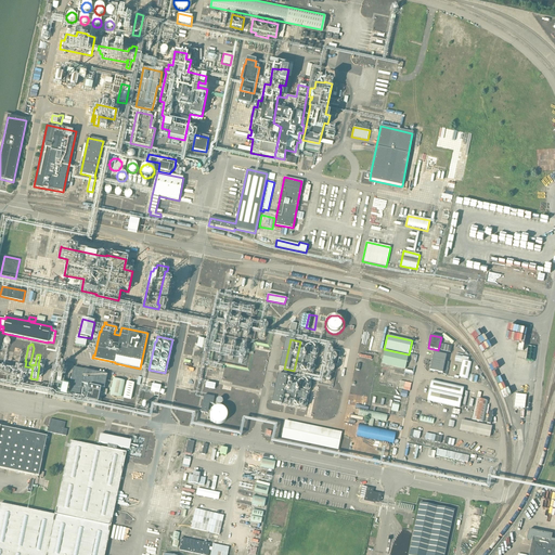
[(408,357),(385,351),(382,363),(405,369),(408,357)]
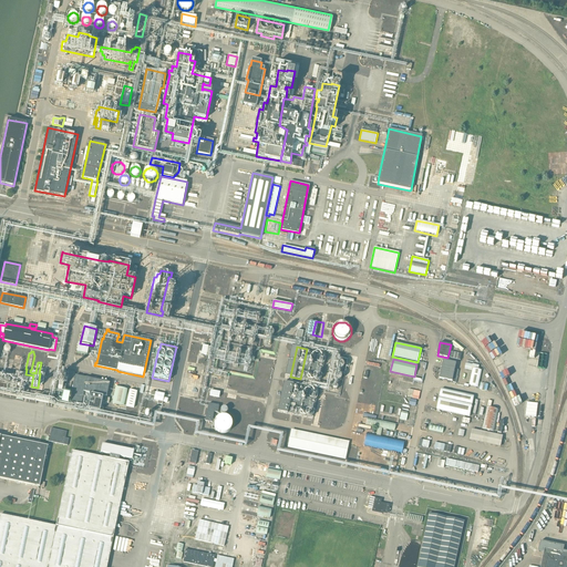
[(4,374),(0,372),(0,385),(24,391),(27,379),(19,378),(22,363),(16,362),(12,375),(10,375),(13,361),(7,360),(4,374)]
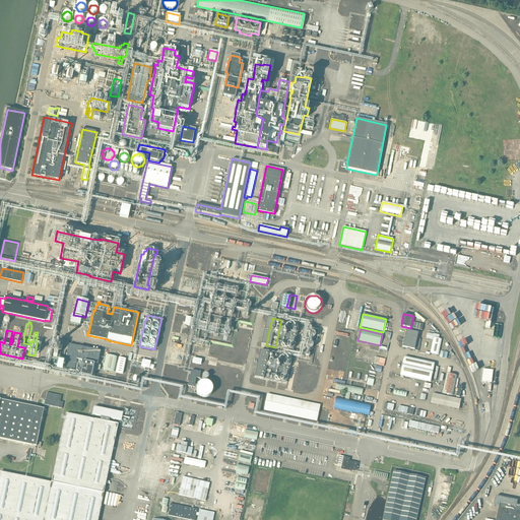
[(403,347),(415,349),(418,333),(406,330),(403,347)]
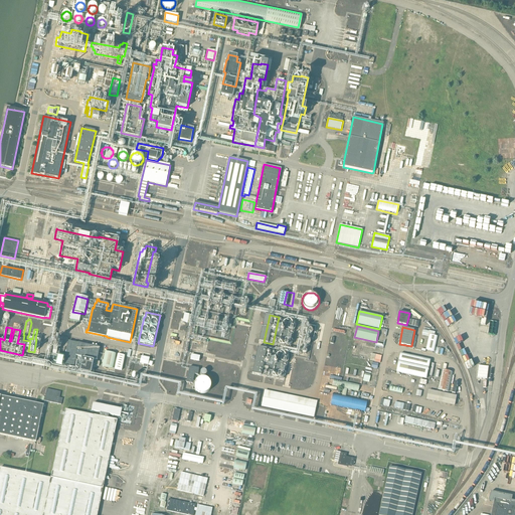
[(435,351),(438,336),(430,335),(426,350),(435,351)]
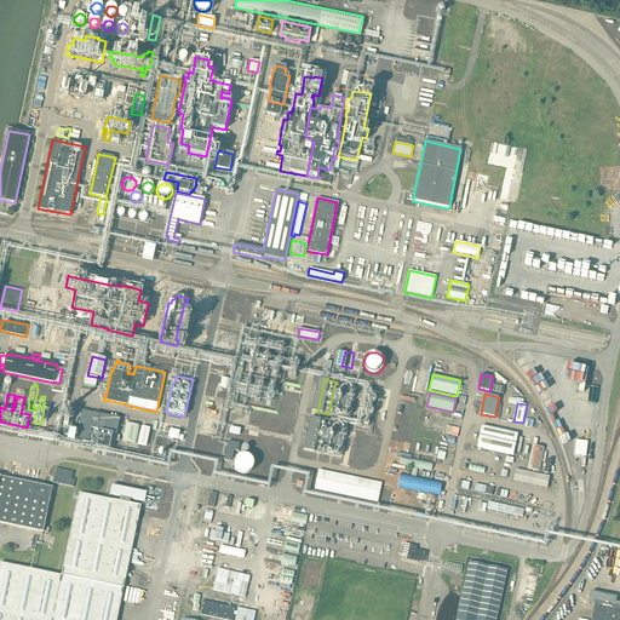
[(76,431),(65,429),(68,420),(70,411),(69,408),(69,407),(69,406),(68,406),(67,407),(67,408),(65,409),(63,419),(63,428),(59,428),(59,430),(55,429),(52,435),(58,436),(58,435),(74,438),(76,431)]
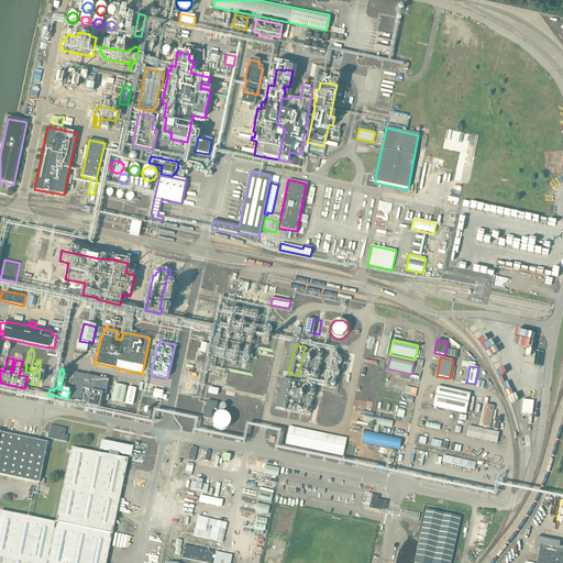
[(109,379),(75,373),(69,400),(80,403),(84,389),(106,394),(109,379)]
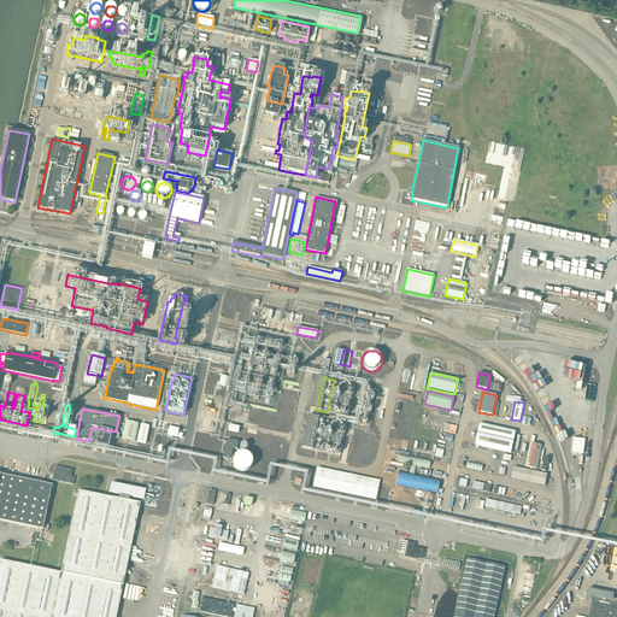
[(307,448),(318,451),(325,418),(315,417),(307,448)]
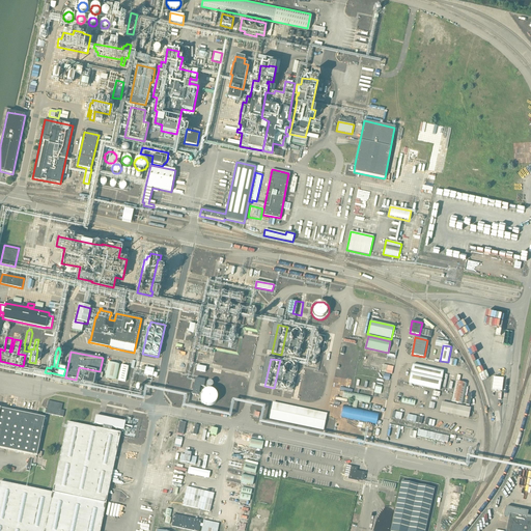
[(108,362),(105,378),(126,382),(129,367),(121,365),(120,370),(118,370),(119,365),(108,362)]
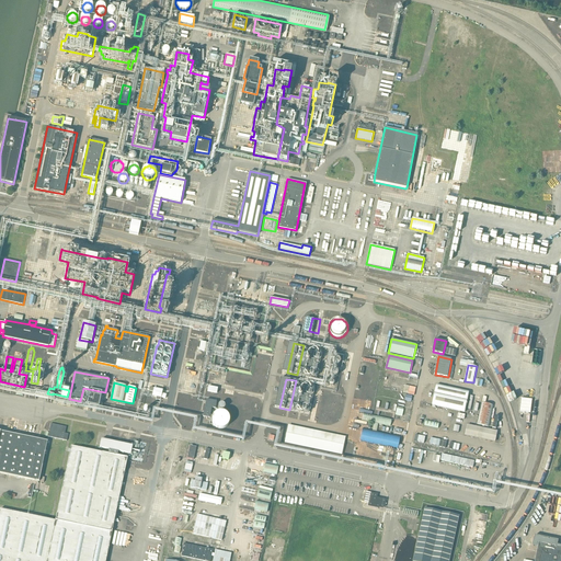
[(469,392),(437,385),(433,405),(465,412),(469,392)]
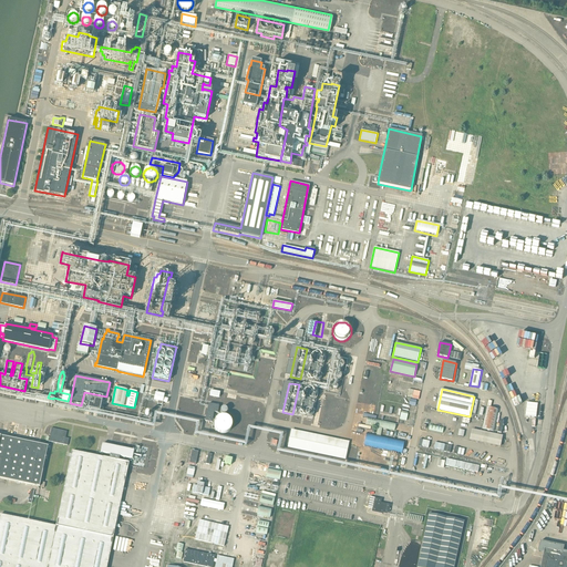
[(154,401),(157,401),(158,401),(157,404),(163,405),(165,394),(155,392),(154,401)]
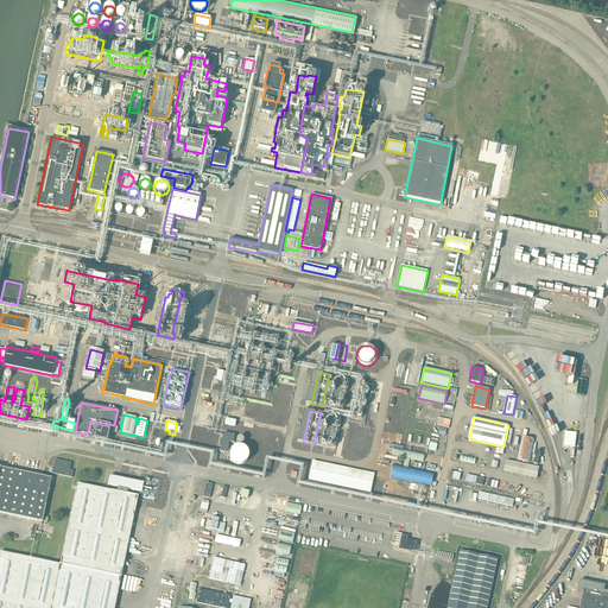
[(225,431),(221,450),(228,451),(230,441),(234,441),(236,434),(225,431)]
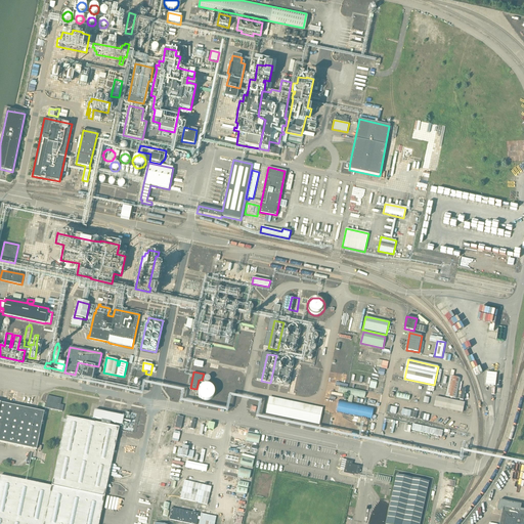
[(487,372),(485,384),(495,386),(497,374),(487,372)]
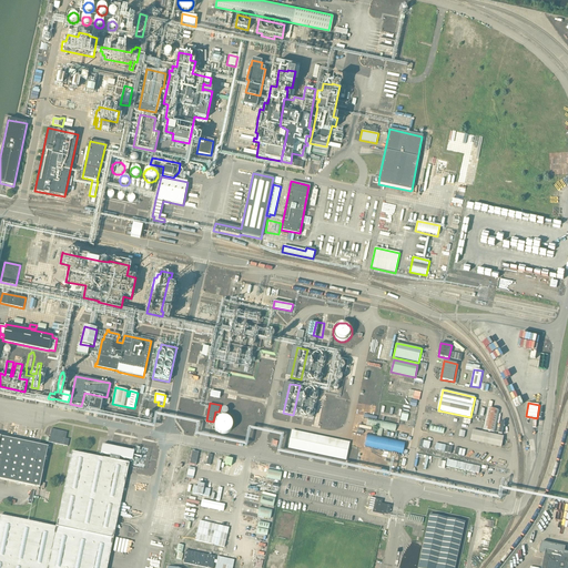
[(498,422),(500,411),(488,407),(483,429),(495,433),(498,422)]
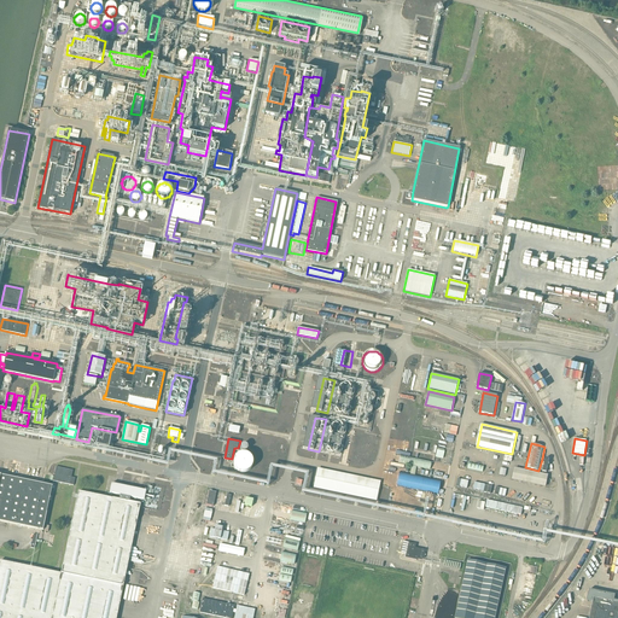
[(254,462),(254,461),(254,460),(254,459),(252,459),(252,458),(252,456),(251,456),(251,455),(250,454),(249,454),(249,453),(248,453),(246,453),(245,453),(244,452),(243,452),(242,453),(240,453),(239,453),(238,454),(237,455),(235,455),(235,456),(234,458),(234,459),(234,460),(234,461),(234,462),(234,464),(234,465),(235,467),(237,468),(237,470),(238,470),(239,471),(240,471),(243,472),(244,472),(245,472),(246,471),(248,471),(249,470),(250,470),(250,468),(251,468),(251,467),(252,466),(254,465),(254,464),(254,462)]
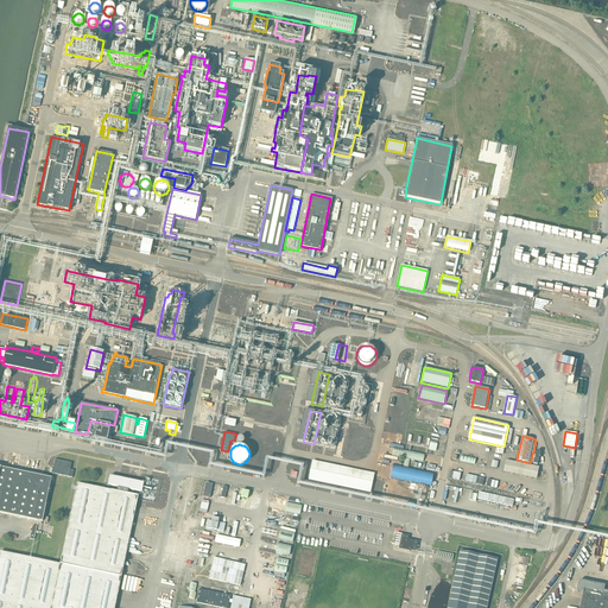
[(419,453),(409,450),(406,458),(418,461),(419,453)]
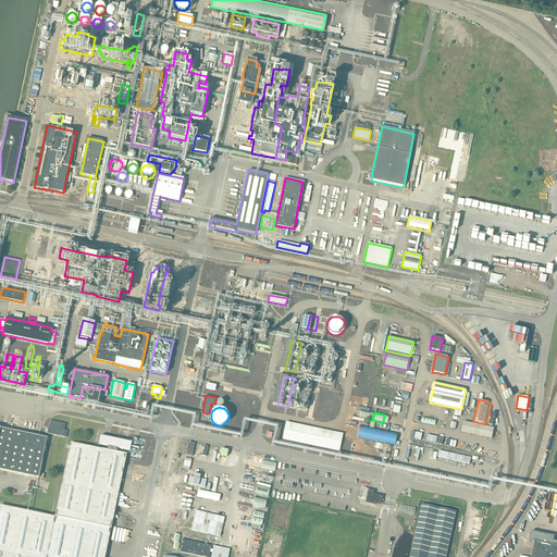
[(51,433),(70,436),(71,431),(67,430),(69,423),(53,420),(51,433)]
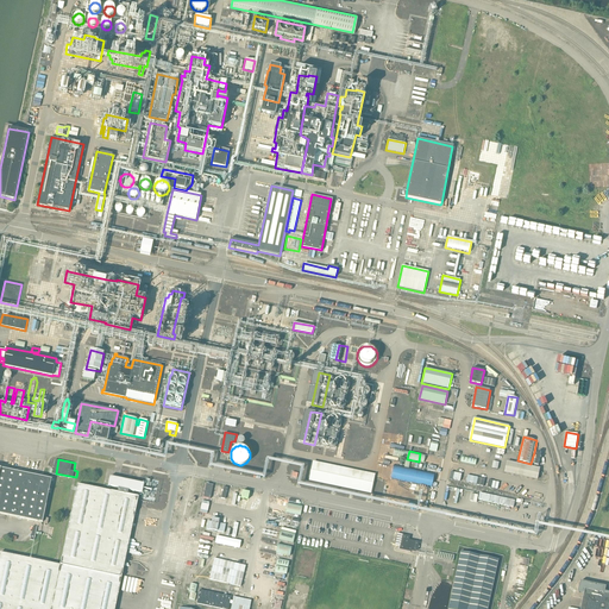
[(375,475),(314,462),(311,479),(371,493),(375,475)]
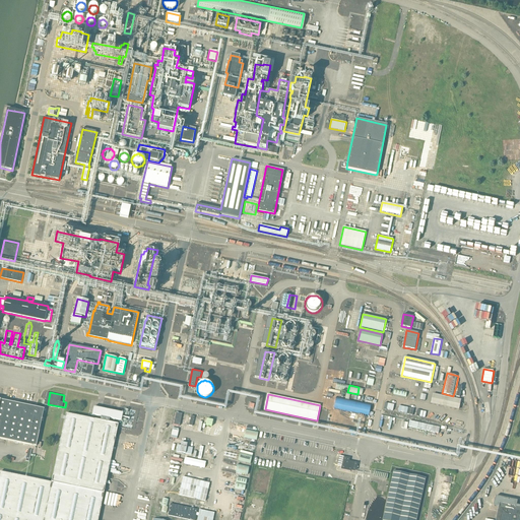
[(461,400),(433,394),(431,403),(459,409),(461,400)]
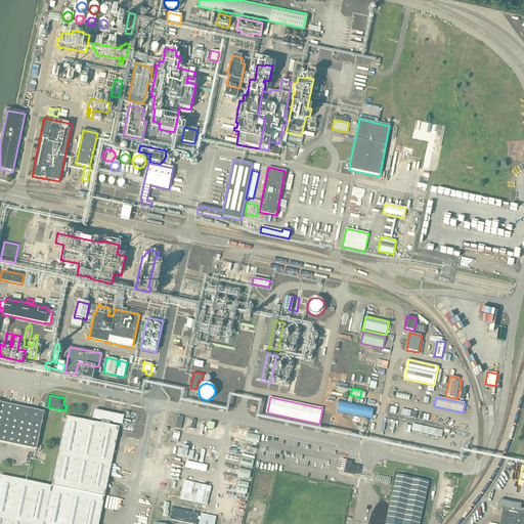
[(374,407),(351,403),(351,402),(348,401),(348,402),(339,400),(337,411),(351,415),(372,419),(374,407)]
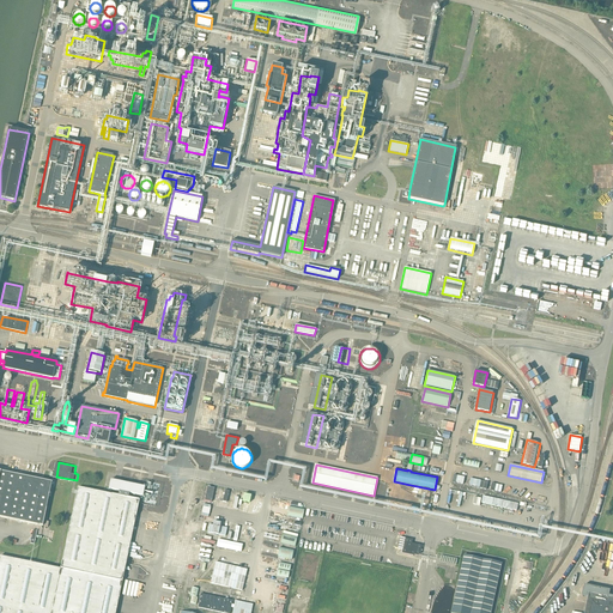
[(0,469),(0,516),(43,526),(53,481),(0,469)]
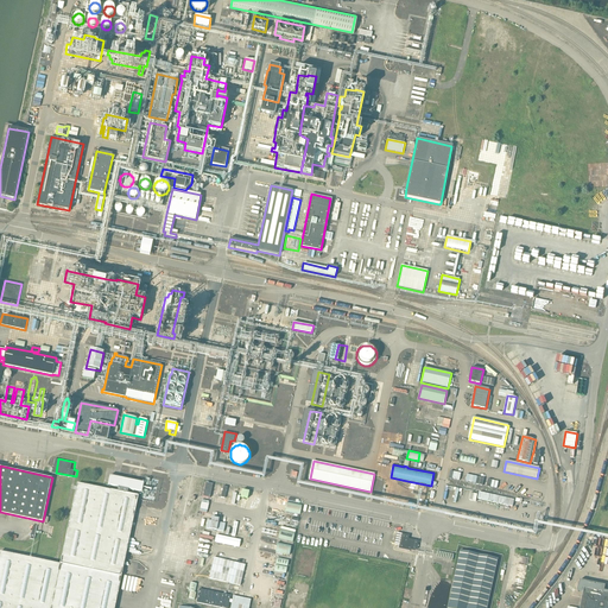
[(141,493),(144,483),(141,482),(109,476),(108,486),(118,487),(116,492),(127,494),(128,489),(138,492),(141,493)]
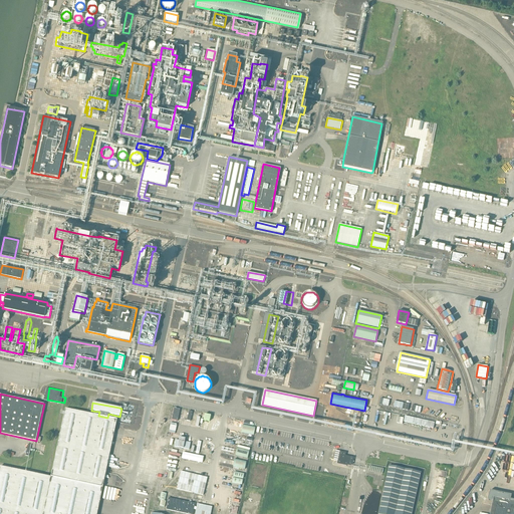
[(51,477),(102,488),(116,420),(107,418),(98,416),(65,409),(51,477)]
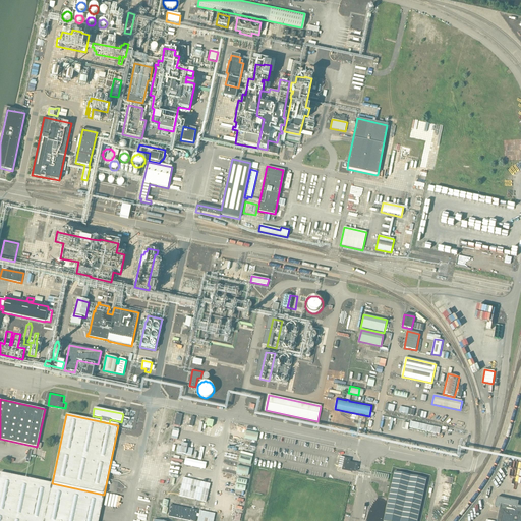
[(344,458),(342,470),(351,472),(355,472),(357,471),(358,464),(350,462),(351,459),(344,458)]
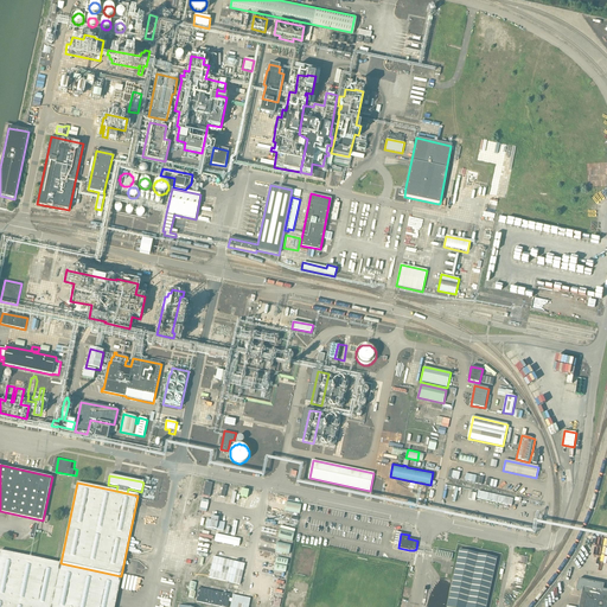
[(0,606),(51,606),(61,563),(0,551),(0,550),(0,606)]
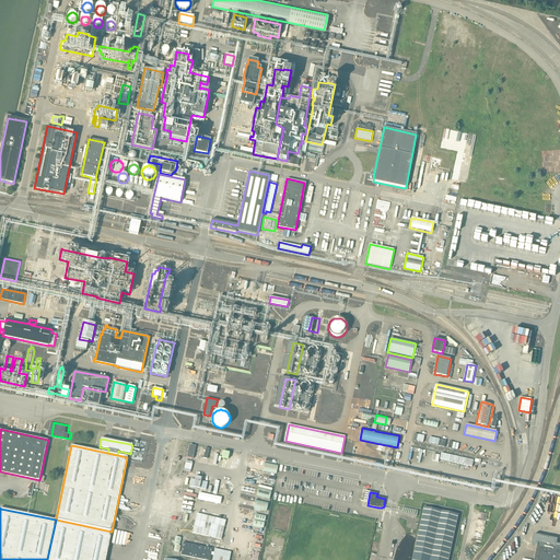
[(418,511),(404,508),(401,513),(417,516),(418,511)]
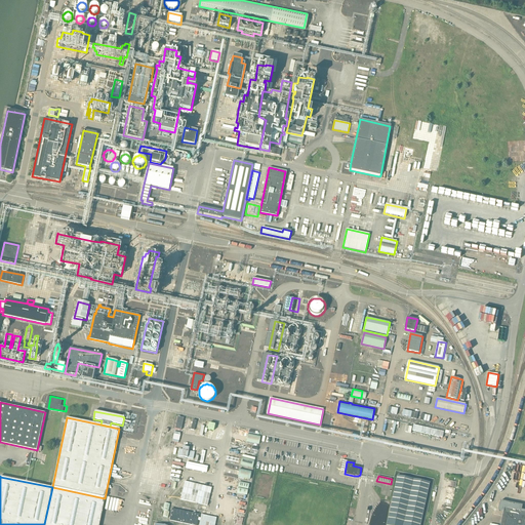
[(427,524),(436,483),(403,477),(393,524),(427,524)]
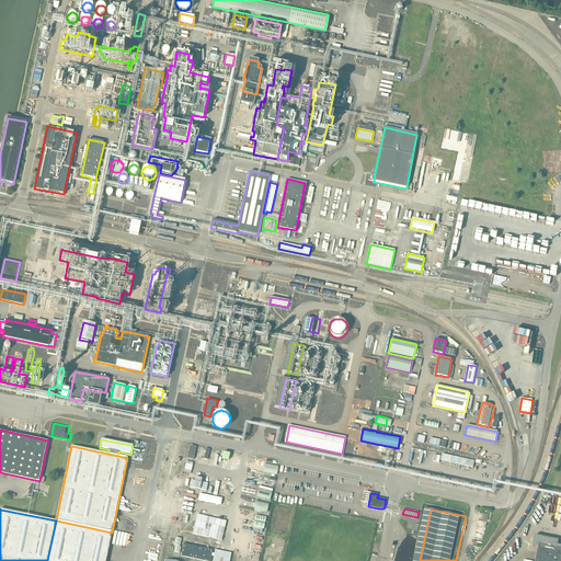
[(47,560),(105,560),(112,533),(56,521),(47,560)]
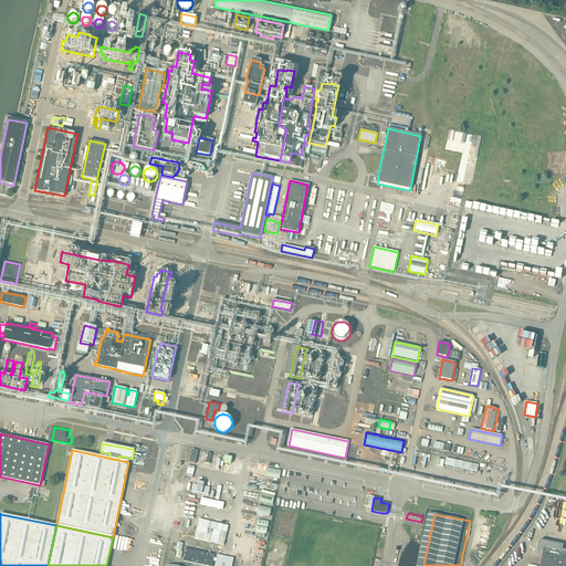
[(565,565),(565,549),(563,549),(564,545),(540,540),(538,545),(537,549),(543,551),(540,565),(565,565)]
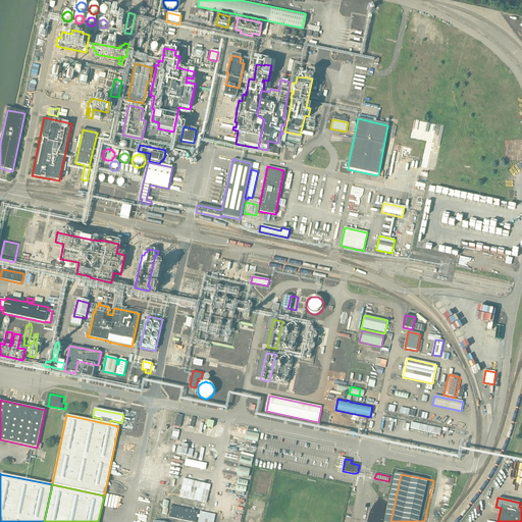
[(199,521),(201,513),(170,507),(168,517),(192,521),(199,521)]
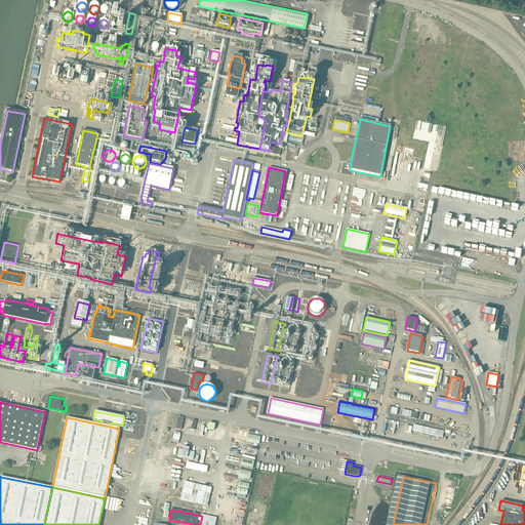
[(263,524),(265,520),(257,518),(259,514),(254,512),(252,520),(246,518),(245,524),(248,524),(263,524)]
